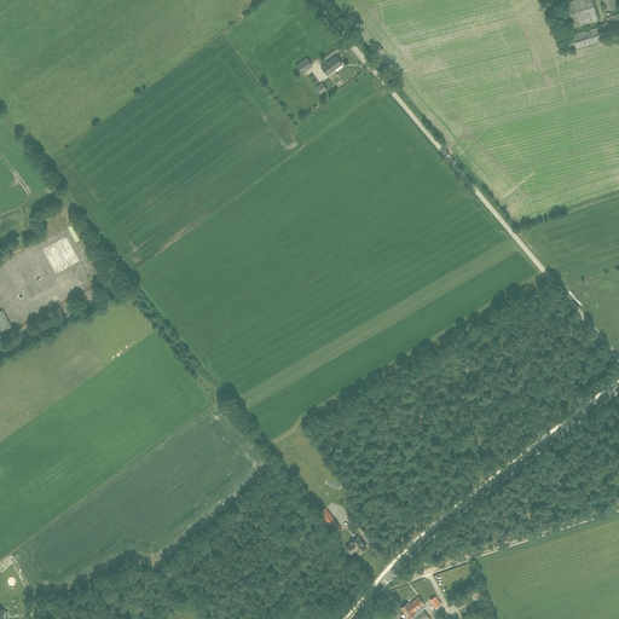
[(573,27),(597,19),(591,0),(574,0),(566,3),(573,27)]
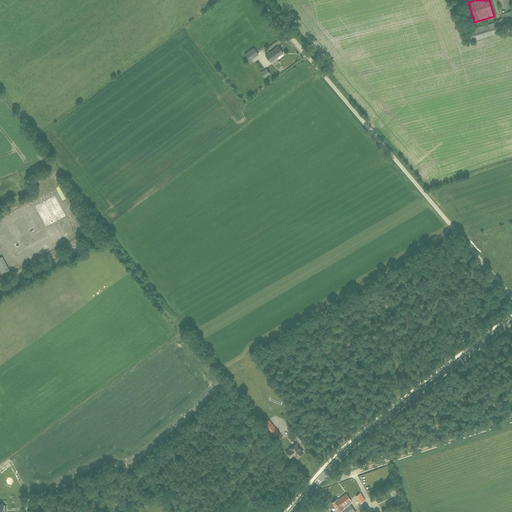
[(498,0),(502,9),(511,6),(508,0),(498,0)]
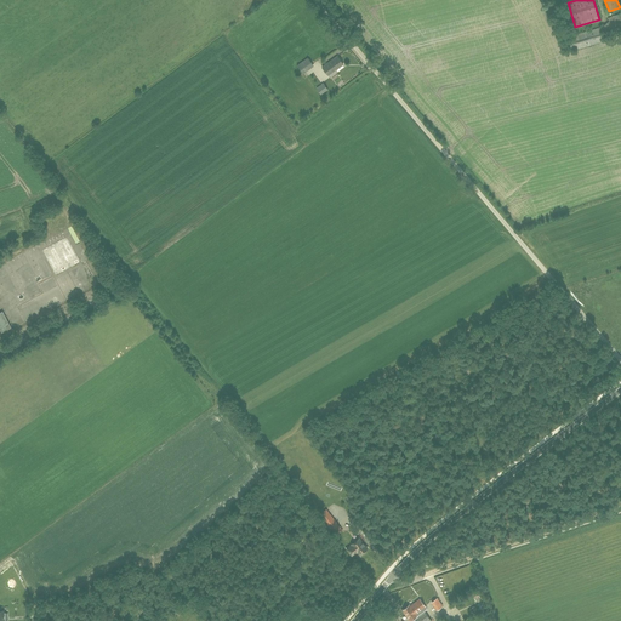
[(608,18),(609,22),(602,24),(607,35),(620,29),(620,30),(620,29),(620,12),(614,16),(608,18)]
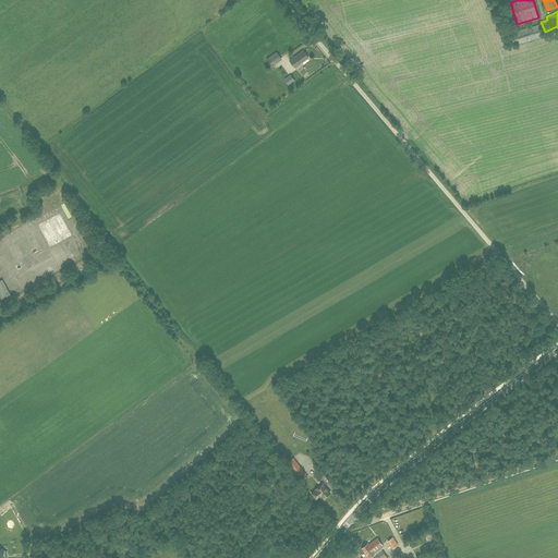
[(509,47),(544,37),(541,24),(506,35),(509,47)]
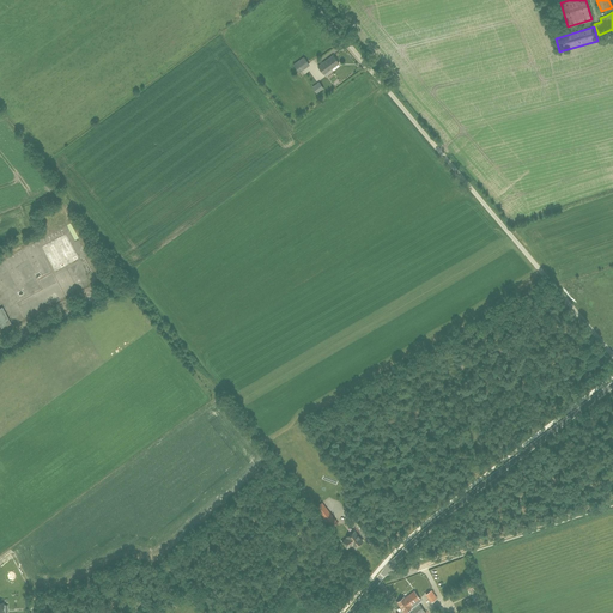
[(323,74),(339,64),(333,55),(319,67),(323,74)]
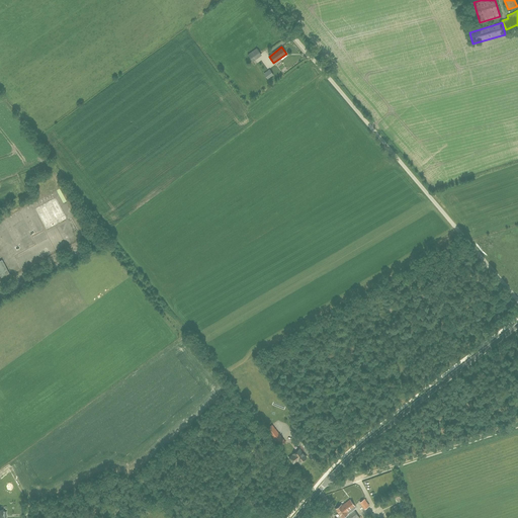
[(257,49),(249,55),(254,62),(262,55),(257,49)]
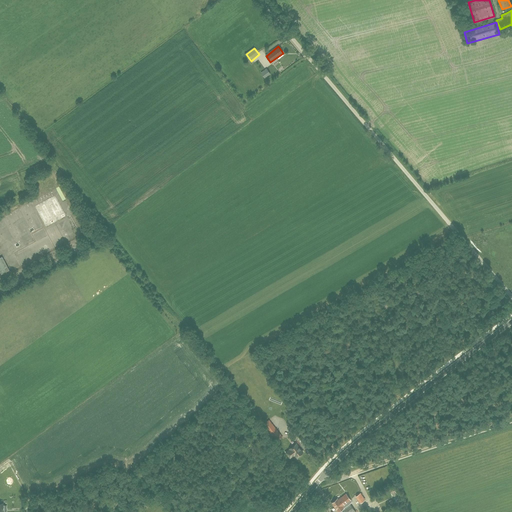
[(239,68),(245,63),(242,60),(236,65),(239,68)]
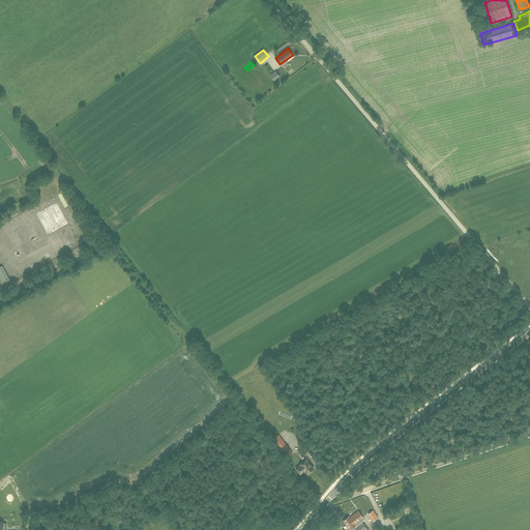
[(274,81),(280,77),(275,71),(270,76),(274,81)]
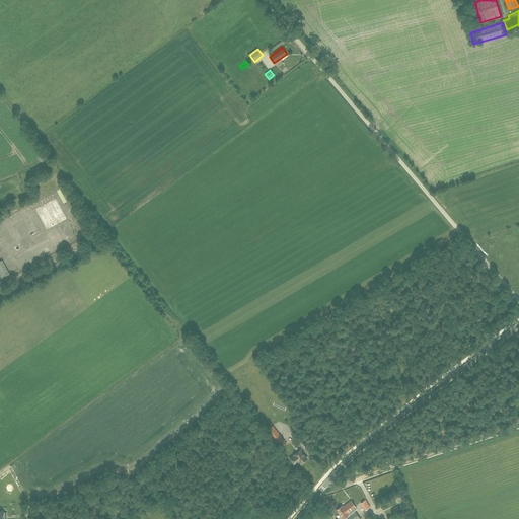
[(57,226),(67,221),(58,202),(54,204),(53,201),(46,205),(47,207),(44,209),(42,207),(36,210),(42,220),(46,218),(43,213),(45,212),(48,219),(44,221),(48,231),(57,226)]
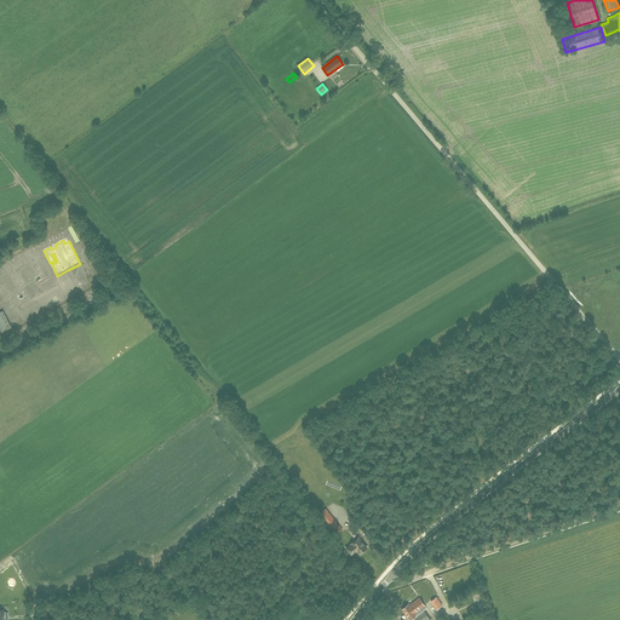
[(0,328),(3,332),(11,327),(3,311),(0,311),(0,328)]
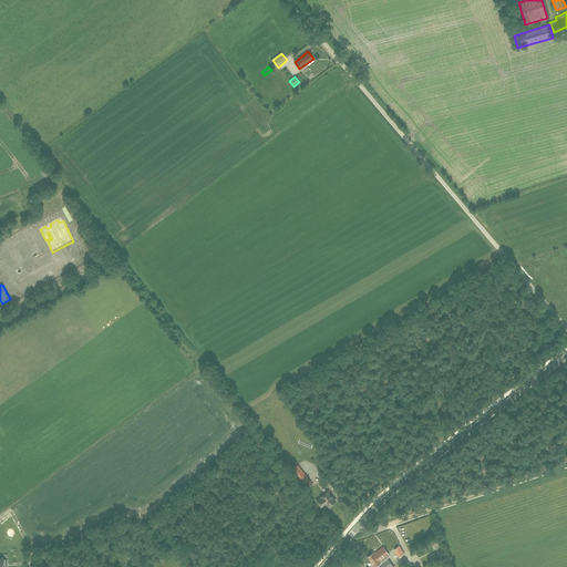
[(312,484),(310,482),(298,465),(292,470),(307,488),(312,484)]
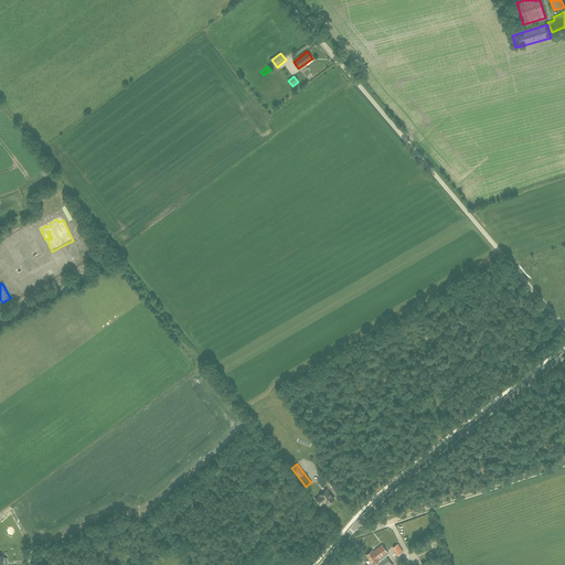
[(334,499),(332,497),(327,490),(320,496),(316,500),(320,505),(324,502),(327,504),(334,499)]
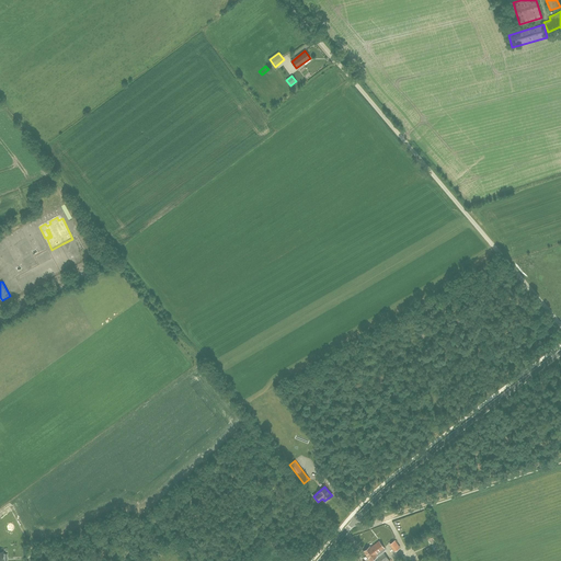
[(379,541),(370,548),(369,547),(363,551),(368,559),(369,560),(370,560),(377,556),(376,554),(384,548),(379,541)]
